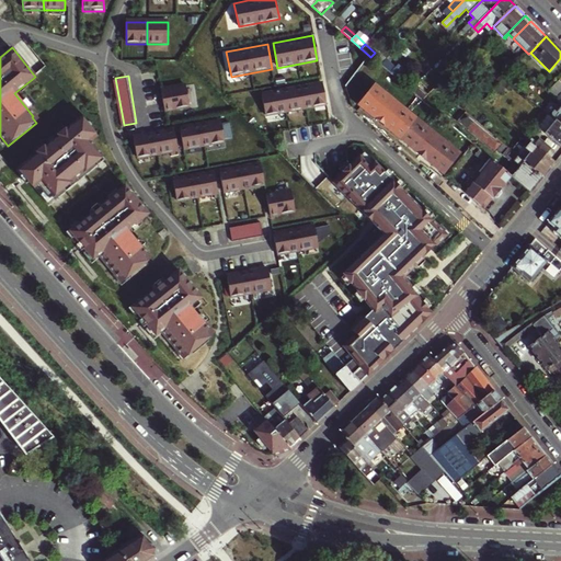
[(322,81),(261,92),(266,118),(327,106),(322,81)]
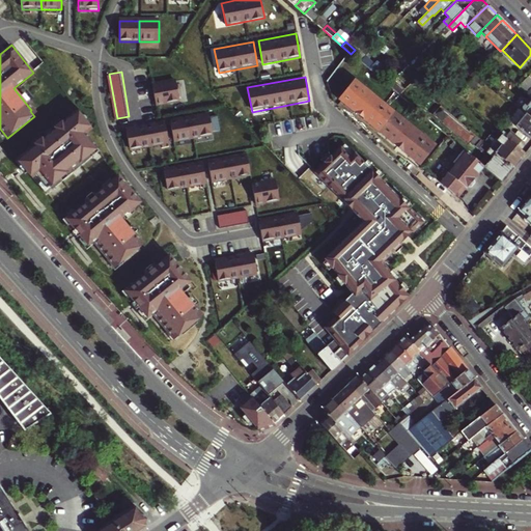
[(525,93),(530,85),(530,79),(528,77),(519,87),(525,93)]
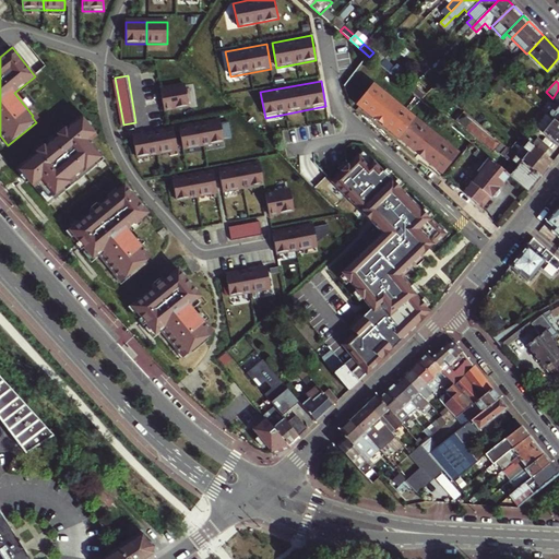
[(185,84),(159,88),(164,111),(189,106),(185,84)]
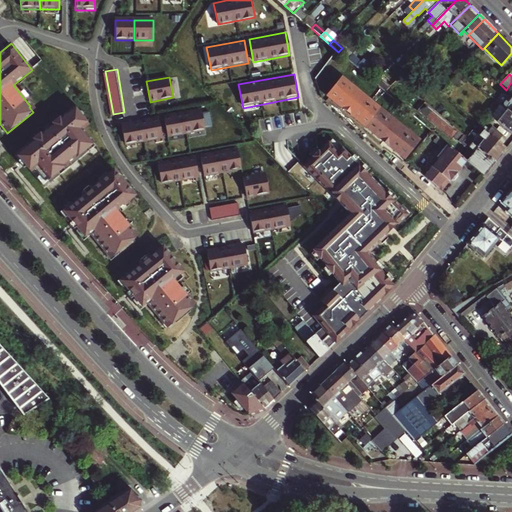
[(366,128),(380,109),(341,77),(326,96),(366,128)]
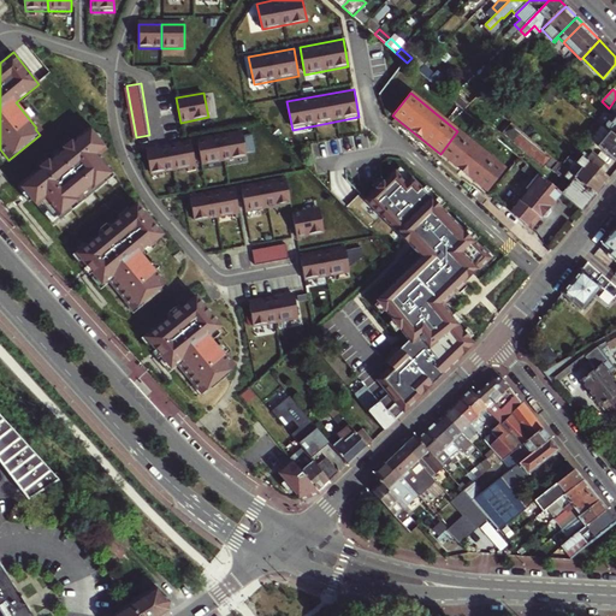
[(615,137),(615,116),(612,122),(609,122),(606,125),(606,129),(605,129),(615,137)]
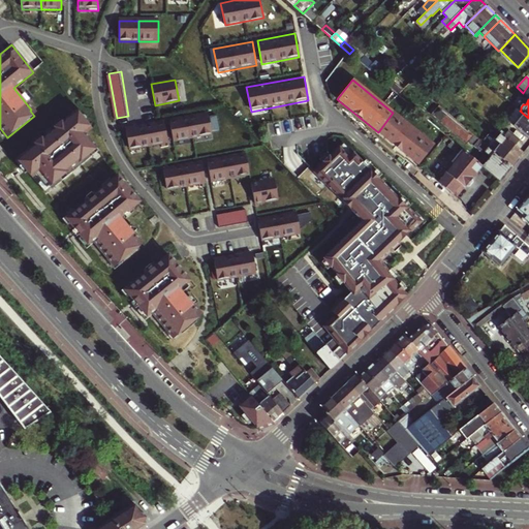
[(511,168),(488,148),(480,142),(439,105),(431,115),(466,145),(468,142),(484,154),(485,153),(491,158),(483,167),(500,183),(511,168)]
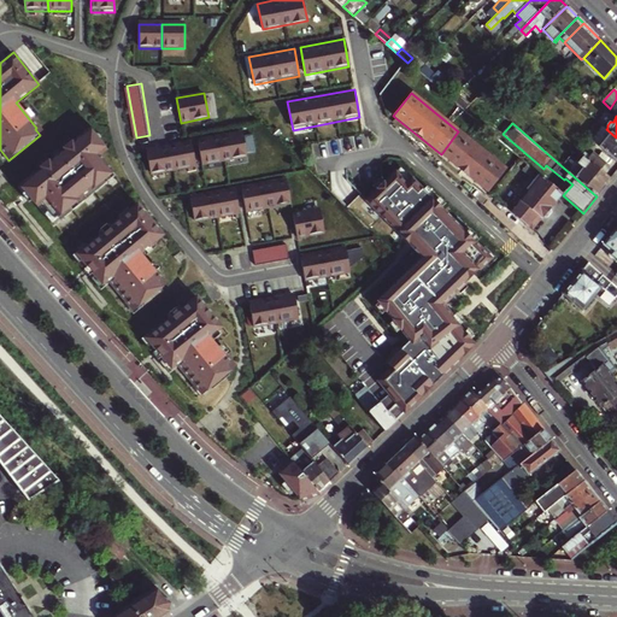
[(21,186),(52,225),(117,175),(101,156),(109,150),(93,129),(21,186)]
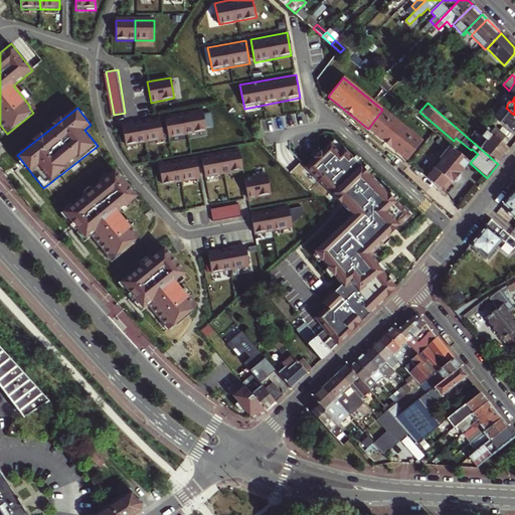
[(514,135),(514,115),(506,108),(496,120),(514,135)]
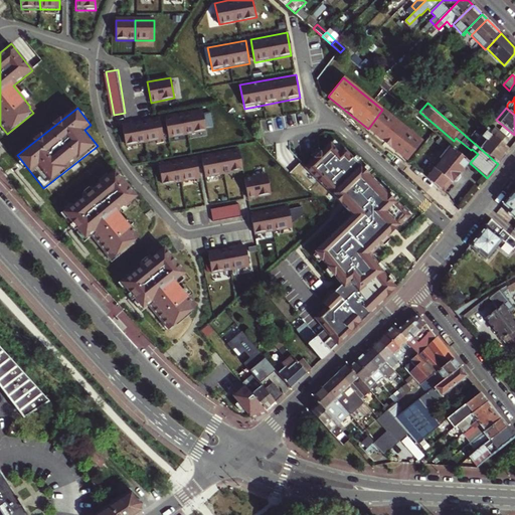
[(406,160),(421,142),(382,110),(368,129),(406,160)]
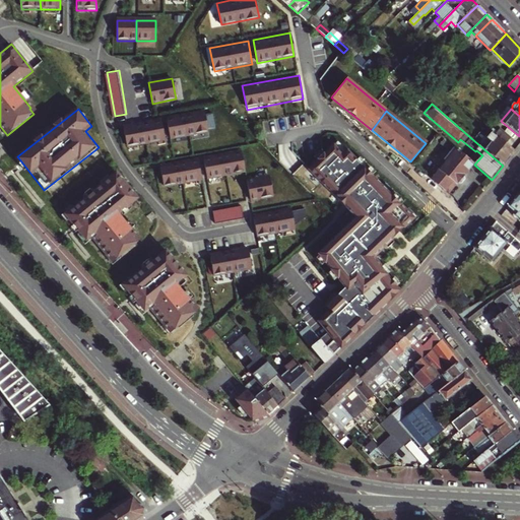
[(204,112),(167,119),(171,140),(208,133),(204,112)]
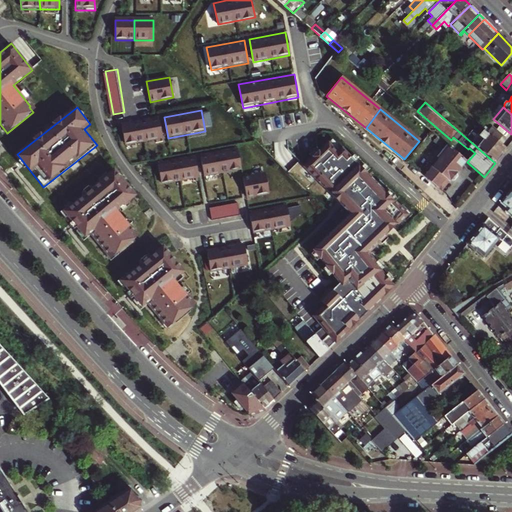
[(159,118),(121,125),(125,146),(163,139),(159,118)]
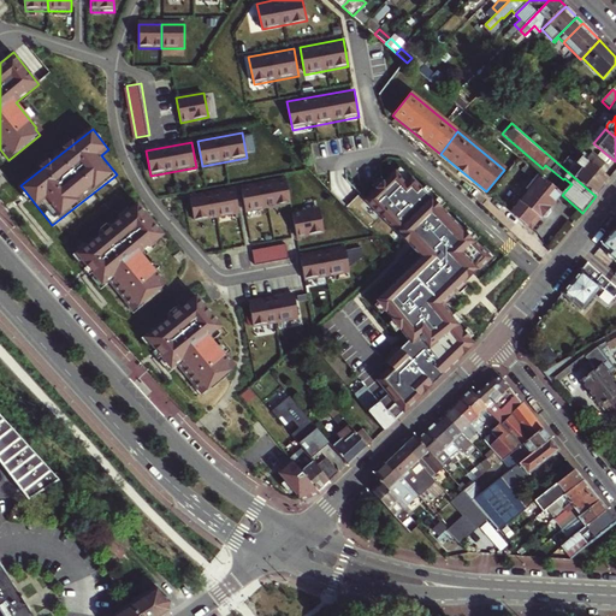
[(588,163),(599,172),(605,164),(594,154),(588,163)]
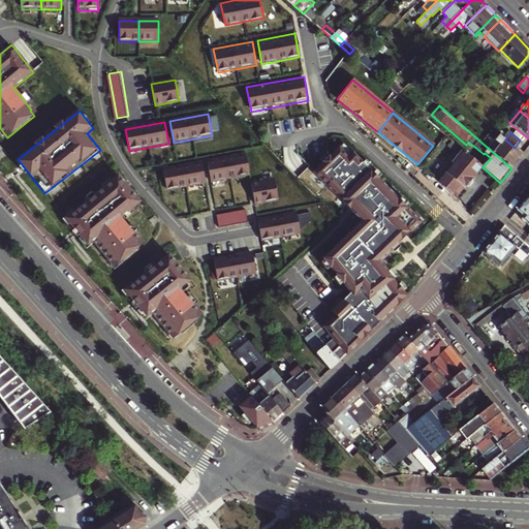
[(483,139),(480,142),(488,148),(494,139),(490,135),(484,142),(483,139)]
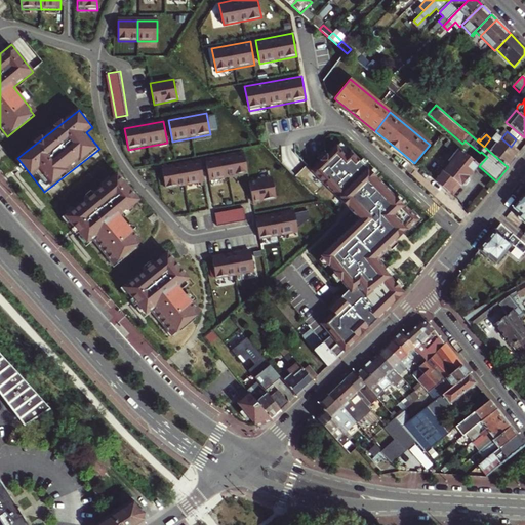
[(508,167),(519,154),(511,147),(501,138),(496,134),(492,139),(490,138),(484,147),(508,167)]
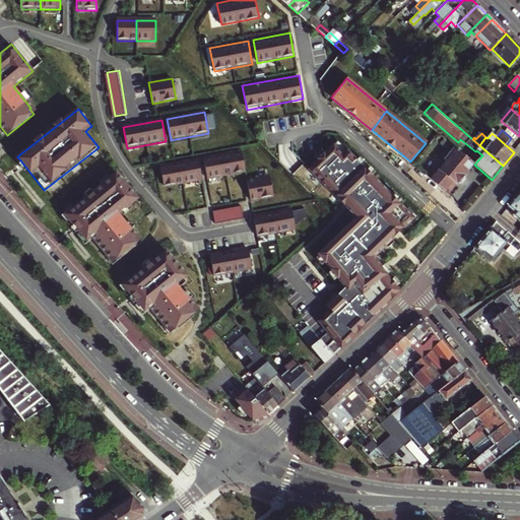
[(316,252),(344,288),(338,295),(343,300),(319,324),(334,341),(340,348),(400,293),(375,258),(418,217),(339,140),(308,169),(352,216),(316,252)]
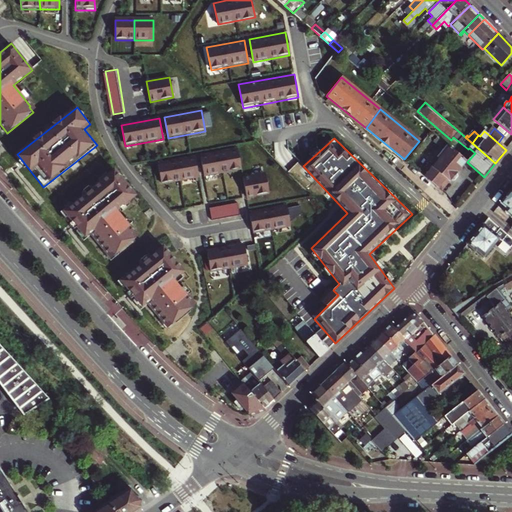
[(458,176),(457,173),(467,162),(447,145),(422,176),(437,188),(438,187),(441,190),(448,182),(449,182),(450,181),(454,181),(458,176)]
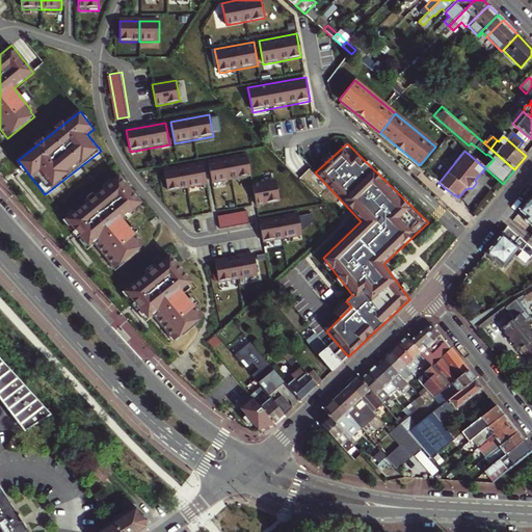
[(247,156),(228,159),(232,181),(250,177),(247,156)]
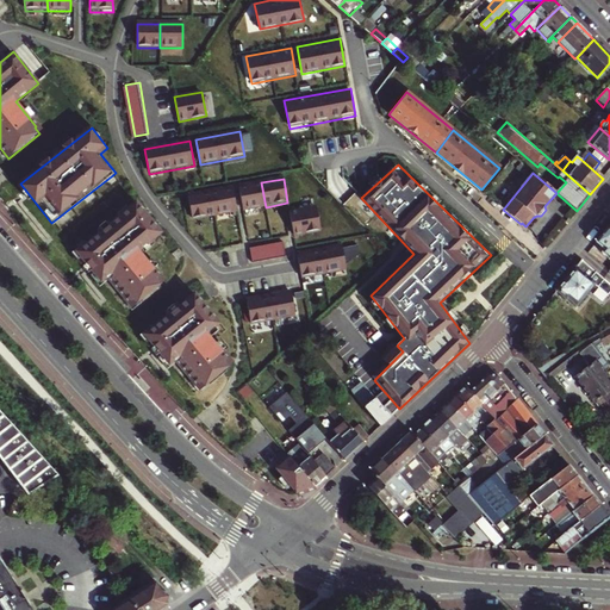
[(238,187),(243,211),(266,207),(261,182),(238,187)]
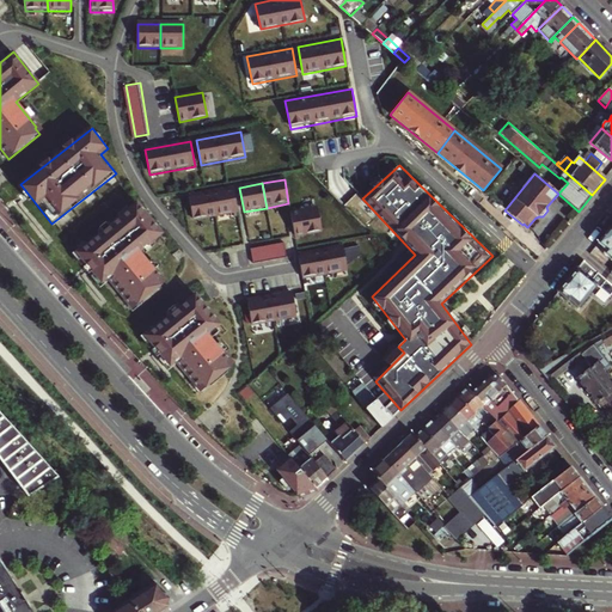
[(233,189),(210,193),(215,218),(238,213),(233,189)]
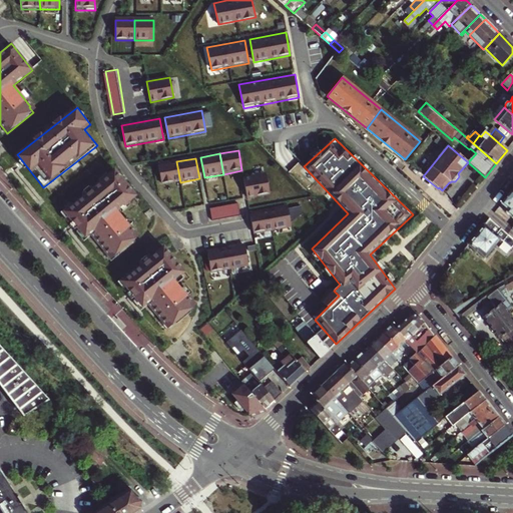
[(176,161),(157,165),(161,185),(180,182),(176,161)]
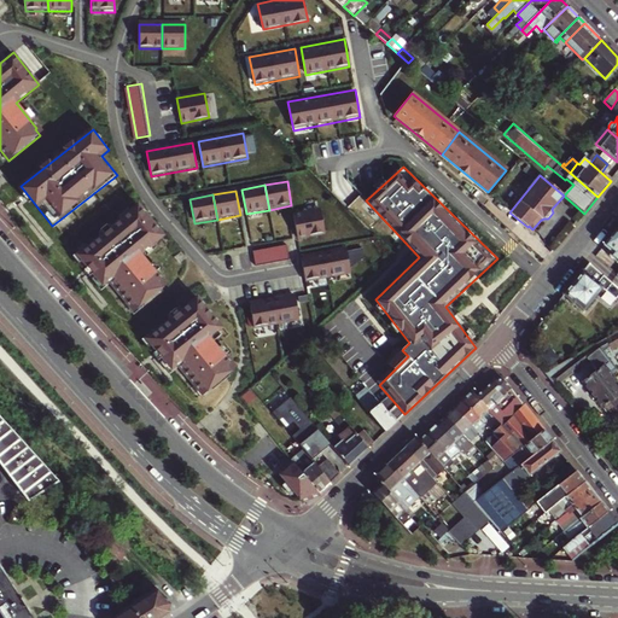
[(76,255),(103,287),(109,283),(134,313),(168,285),(143,255),(164,237),(138,204),(76,255)]
